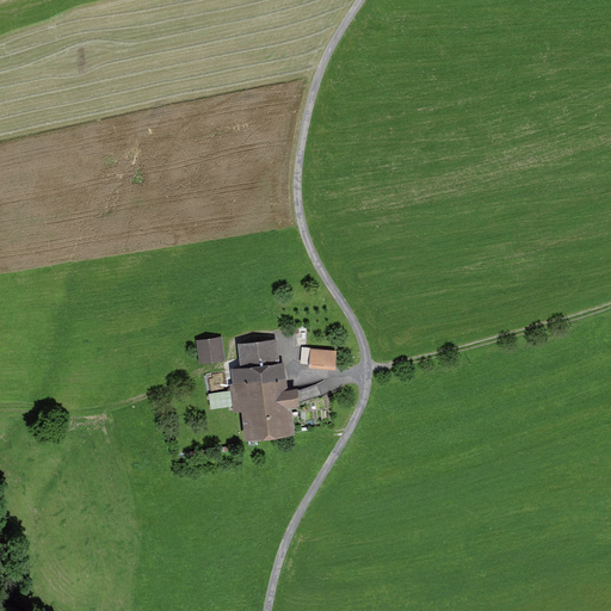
[(217,339),(195,343),(197,365),(221,363),(217,339)]
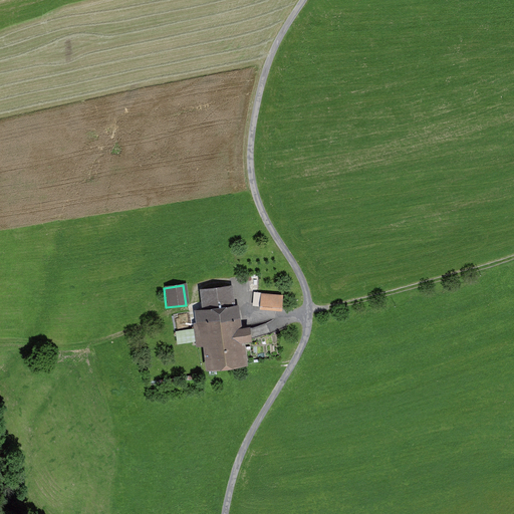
[(232,286),(200,290),(203,309),(235,305),(232,286)]
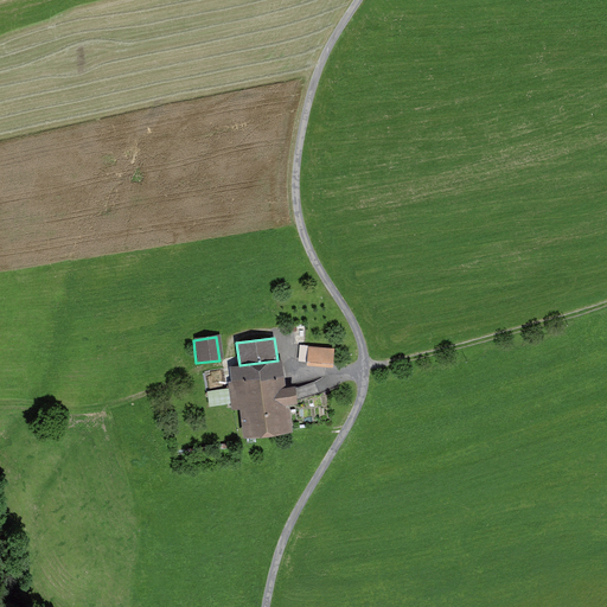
[(333,349),(308,347),(308,366),(333,368),(333,349)]
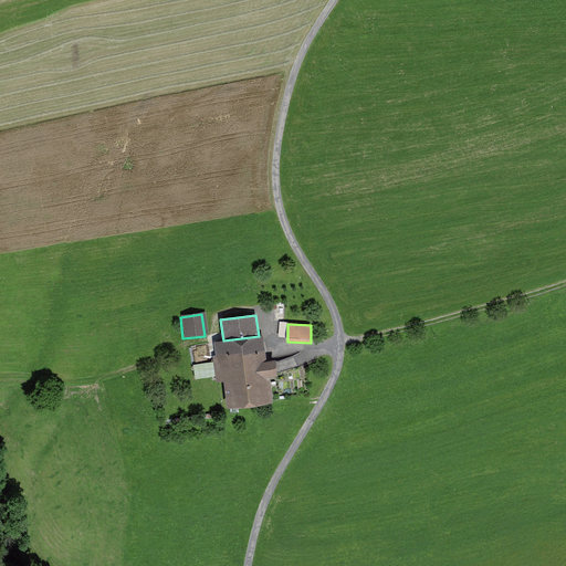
[(223,341),(210,343),(217,383),(223,381),(227,408),(273,400),(263,335),(259,336),(223,341)]
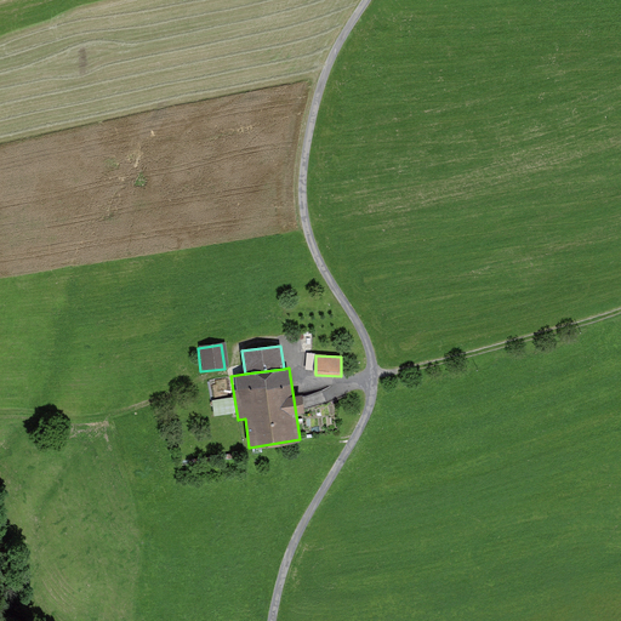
[(307,402),(326,399),(325,388),(306,389),(307,402)]
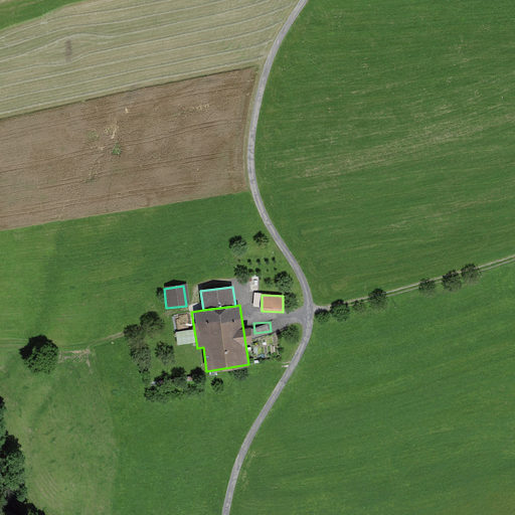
All buildings are outlined.
